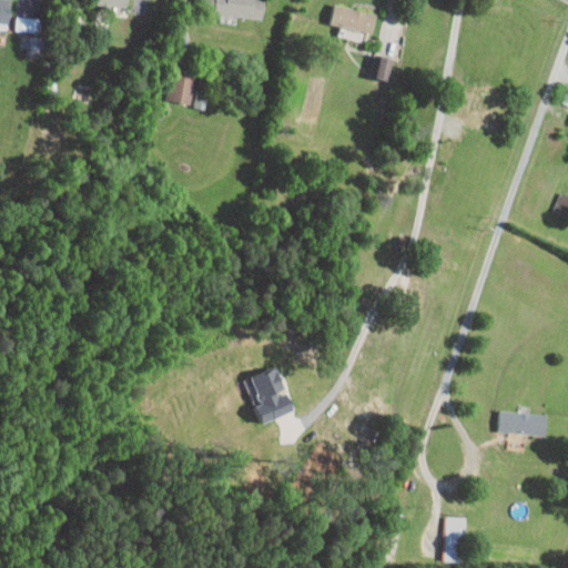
[(0,0),(0,28),(9,29),(9,0),(0,0)]
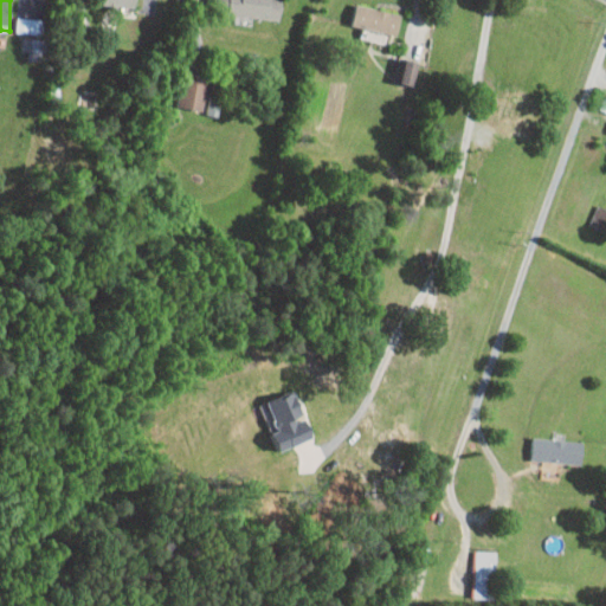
[(281,20),(282,0),(212,0),(211,12),(281,20)]
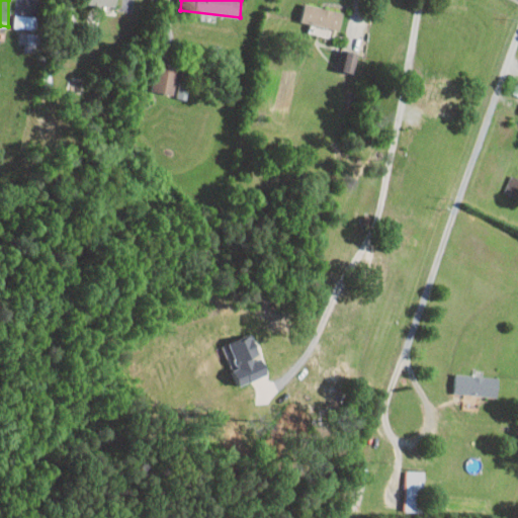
[(344,12),(306,2),(300,20),(339,30),(344,12)]
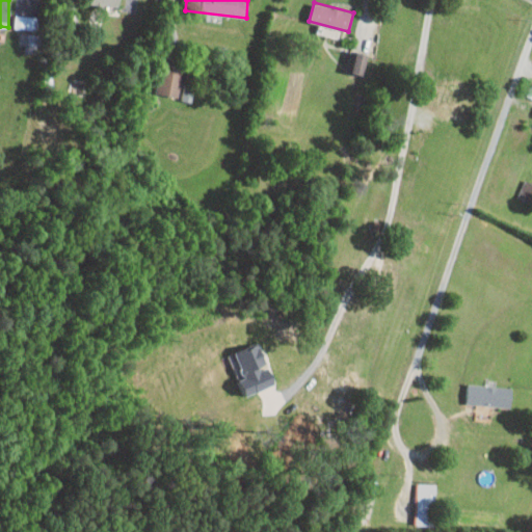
[(38,29),(38,16),(15,16),(15,28),(38,29)]
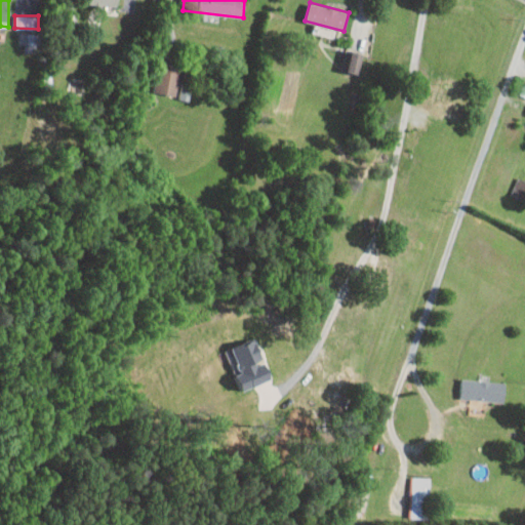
[(25,51),(38,52),(39,34),(21,34),(19,44),(25,44),(25,51)]
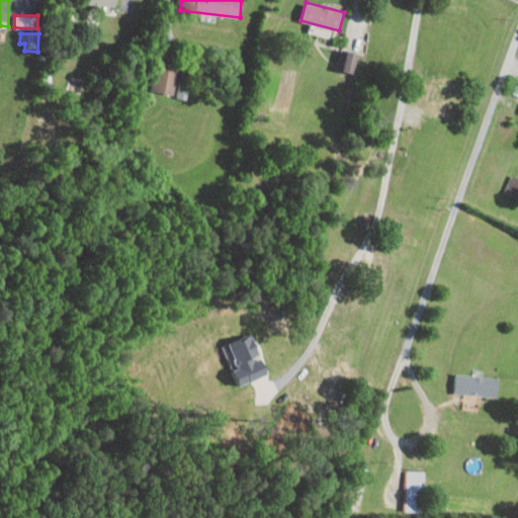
[(357,52),(345,51),(343,72),(355,74),(357,52)]
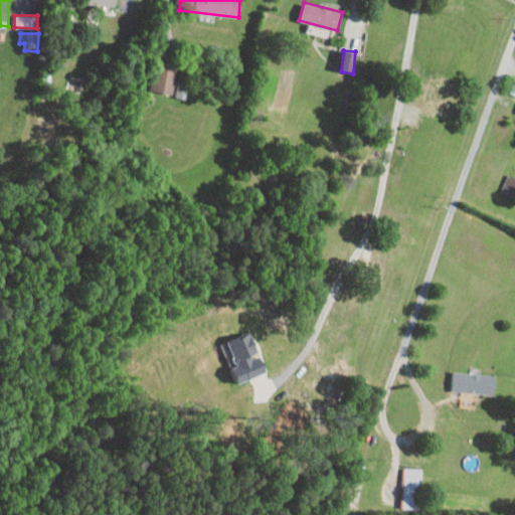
[(171,95),(177,67),(156,63),(151,90),(171,95)]
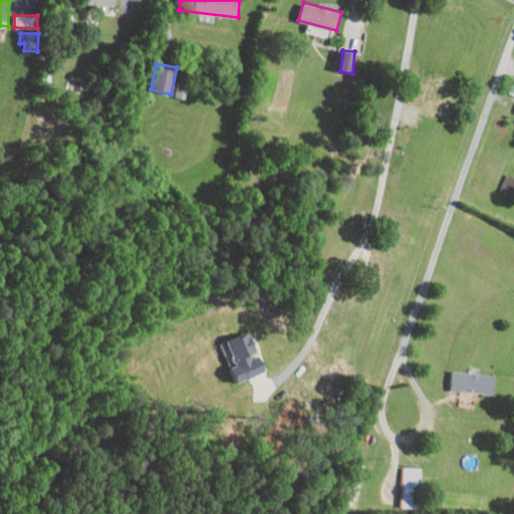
[(500,190),(513,195),(513,176),(508,173),(500,190)]
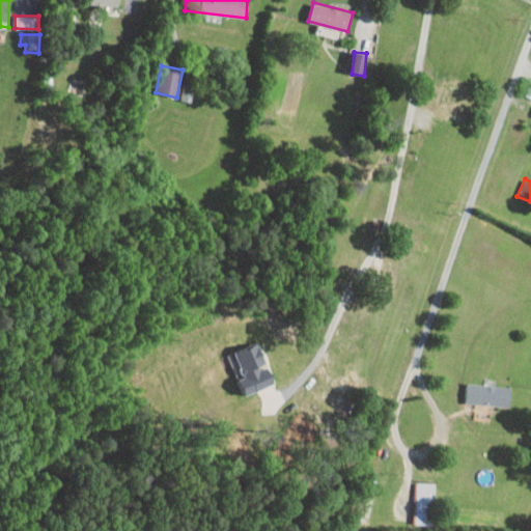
[(244,395),(273,385),(257,342),(233,352),(243,379),(239,380),(244,395)]
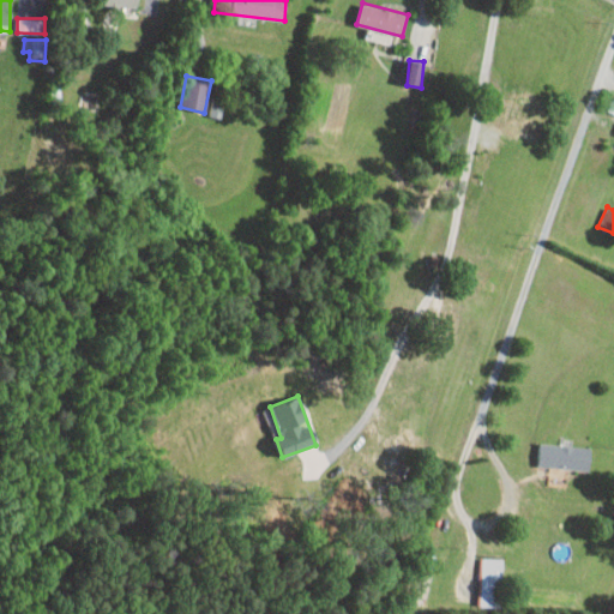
[(539,468),(590,469),(591,446),(540,444),(539,468)]
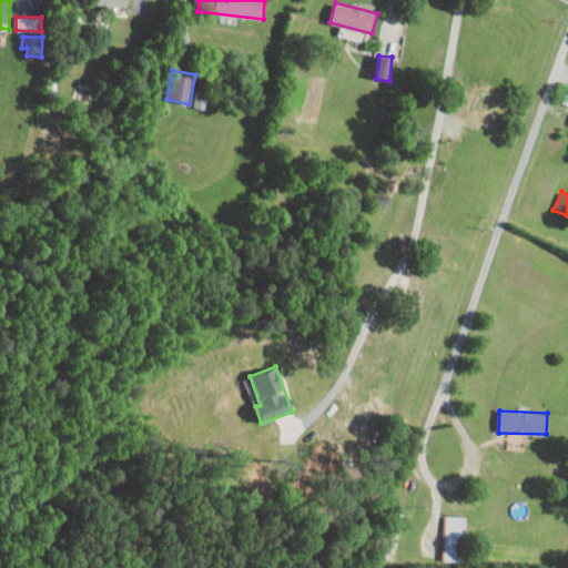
[(464,561),(465,517),(444,516),(443,560),(464,561)]
